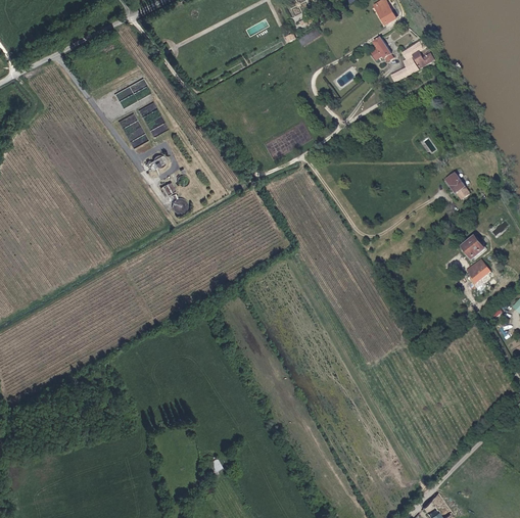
[(397,16),(389,0),(379,4),(383,12),(384,12),(389,21),(397,16)]
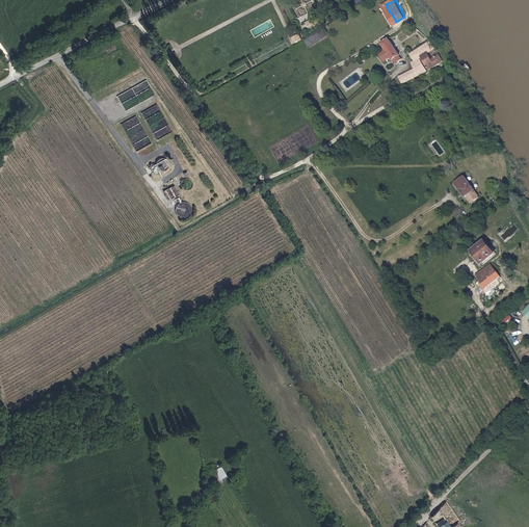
[(316,22),(312,16),(300,22),(305,28),(316,22)]
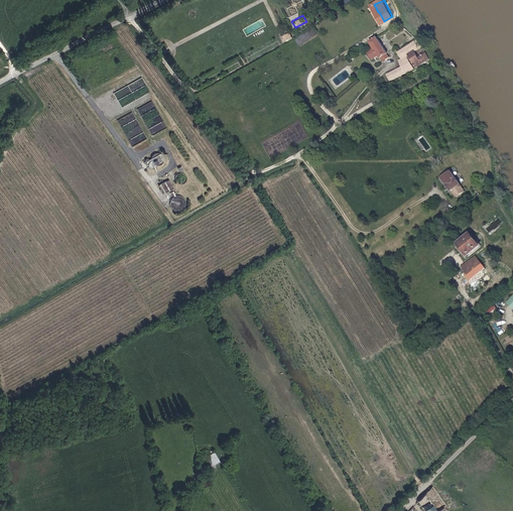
[(296,40),(314,29),(310,23),(292,33),(296,40)]
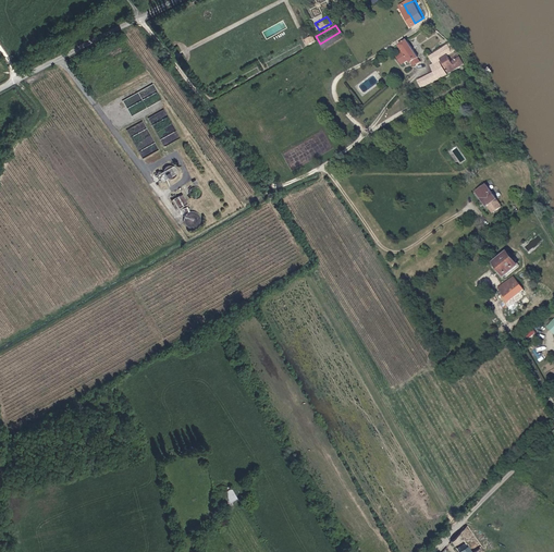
[(416,56),(405,39),(397,44),(399,48),(397,49),(399,51),(394,54),(399,62),(406,58),(408,61),(409,60),(413,65),(418,62),(415,57),(416,56)]
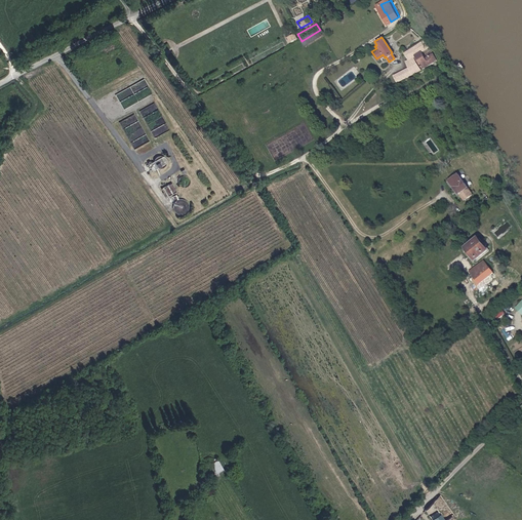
[(415,58),(416,57),(431,50),(426,42),(425,41),(403,53),(406,60),(403,62),(405,66),(406,67),(410,74),(420,68),(415,58)]
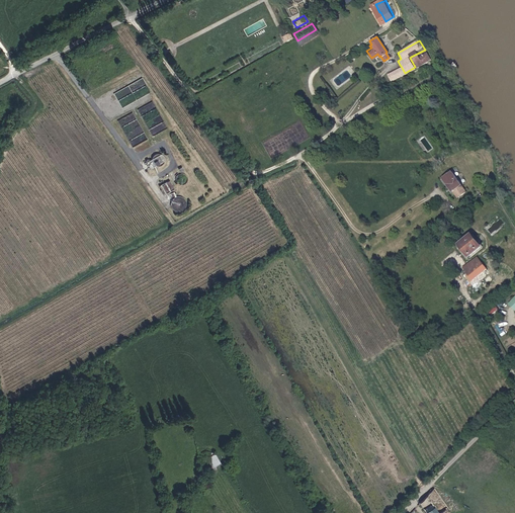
[(431,60),(425,50),(411,57),(413,61),(417,68),(431,60)]
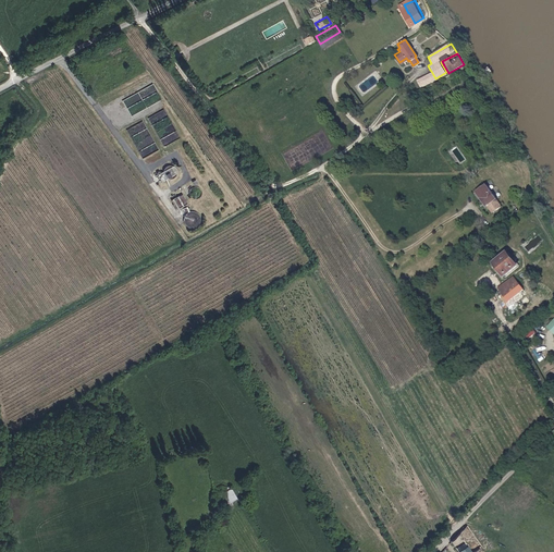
[(435,78),(431,71),(426,74),(430,82),(435,78)]
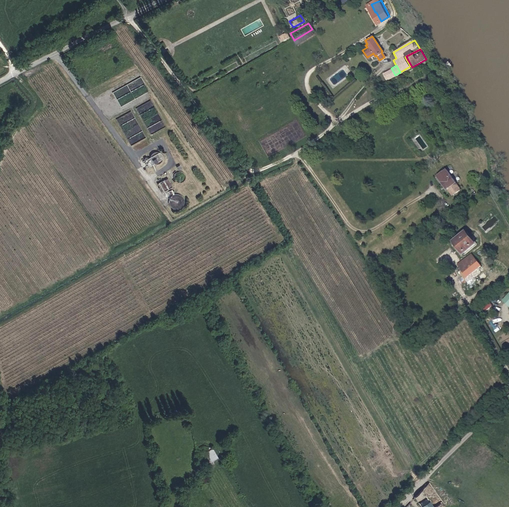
[(385,80),(391,77),(387,70),(381,74),(385,80)]
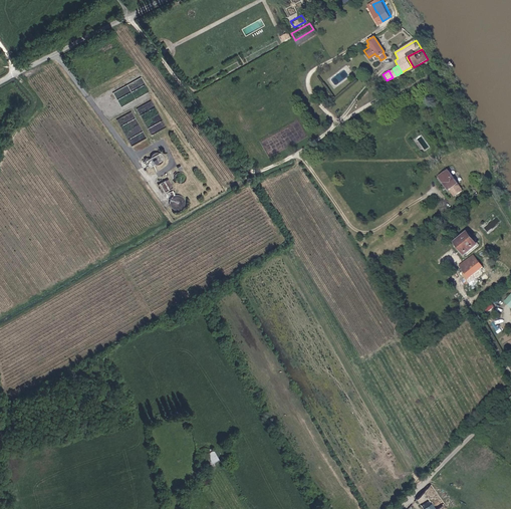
[(151,160),(147,154),(141,158),(144,164),(151,160)]
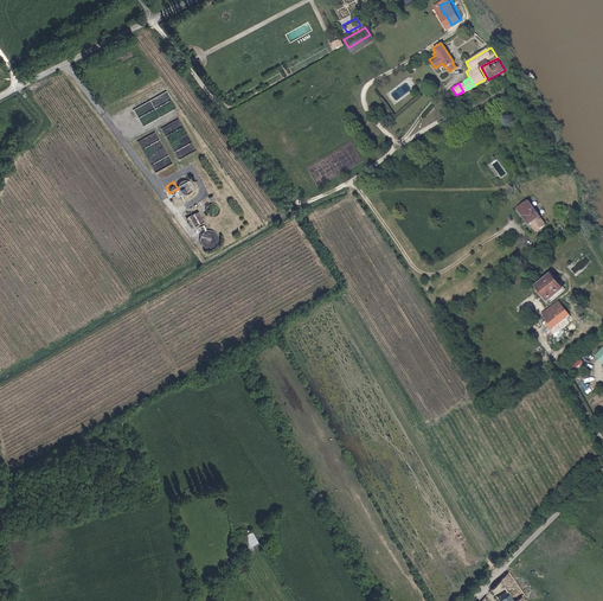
[(527,197),(514,205),(520,213),(524,219),(530,228),(543,221),(531,202),(527,197)]
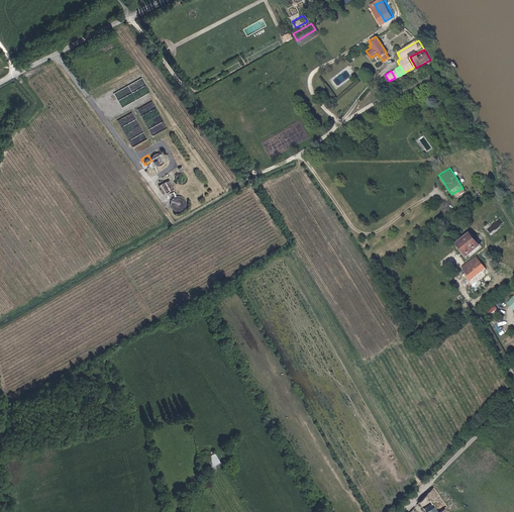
[(167,206),(168,208),(169,209),(171,211),(173,212),(175,212),(177,211),(179,210),(181,209),(182,207),(182,205),(182,203),(181,201),(180,199),(178,198),(176,197),(174,197),(172,197),(170,198),(169,200),(168,202),(167,204),(167,206)]
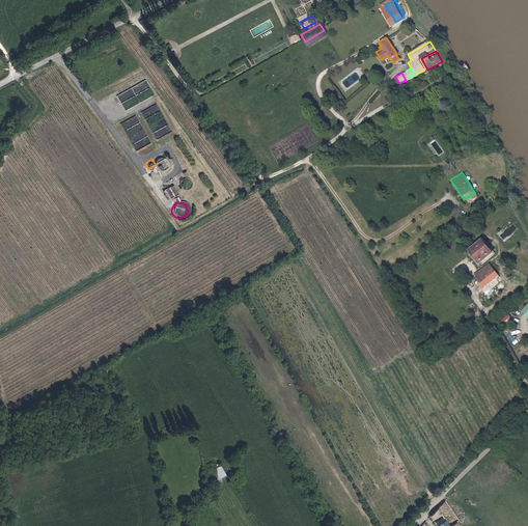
[(496,249),(491,242),(488,244),(485,241),(474,249),(475,251),(472,253),(477,260),(479,258),(482,261),(493,255),(494,254),(493,252),(493,251),(496,249)]
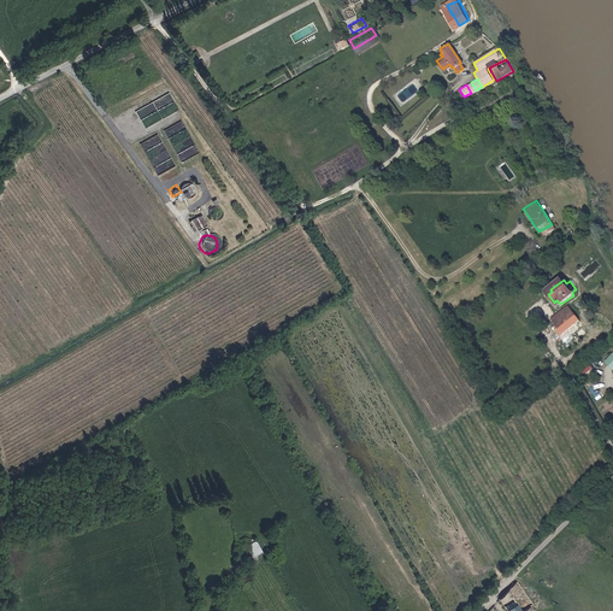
[(567,307),(566,307),(560,312),(559,312),(550,319),(554,327),(550,329),(556,335),(576,322),(567,307)]
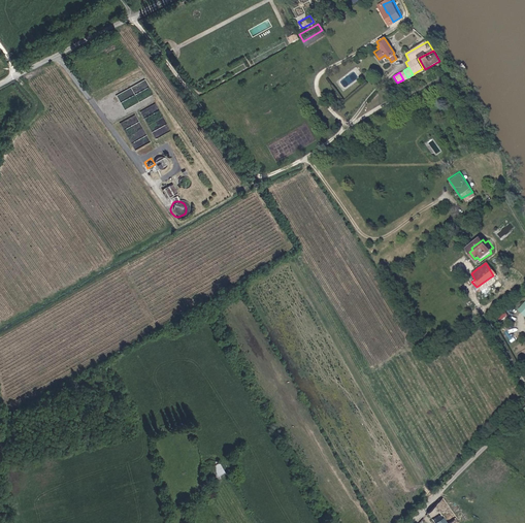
[(524,312),(524,311),(524,292),(516,305),(524,312)]
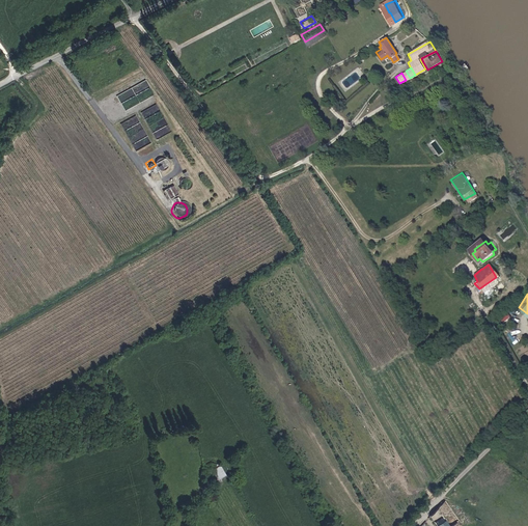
[(212,463),(217,473),(224,470),(220,460),(212,463)]
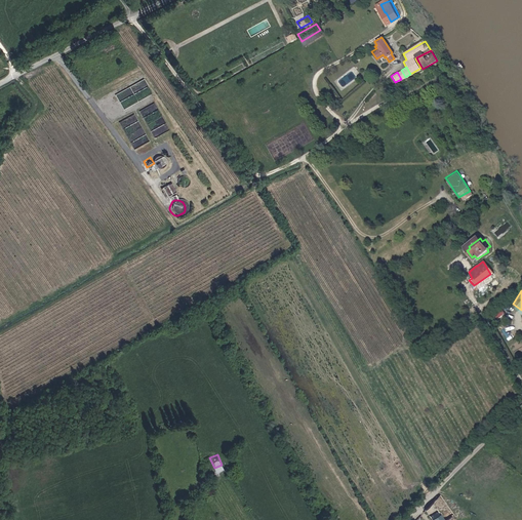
[(442,498),(439,492),(423,509),(430,519),(449,519),(447,517),(450,514),(442,498)]
